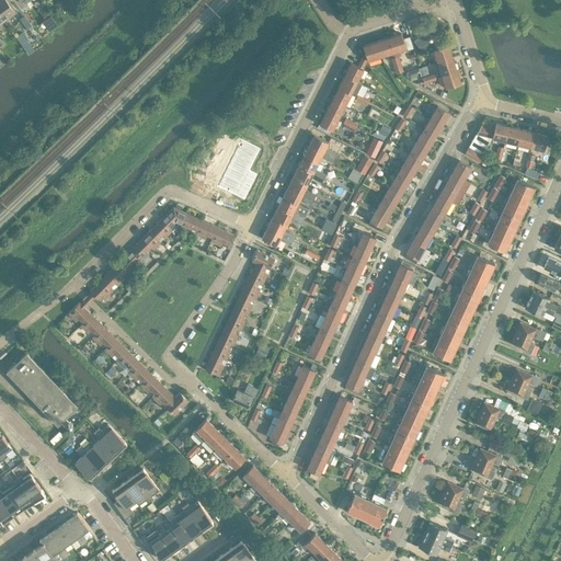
[(20,10),(13,0),(10,0),(8,2),(6,0),(0,0),(0,15),(2,20),(14,11),(15,13),(20,10)]
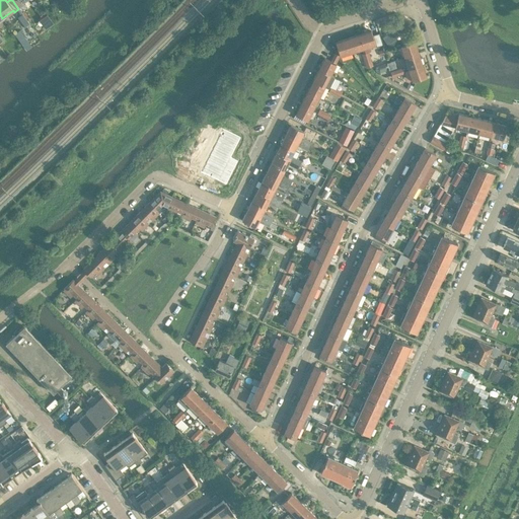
[(25,0),(12,0),(18,9),(24,5),(22,2),(25,0)]
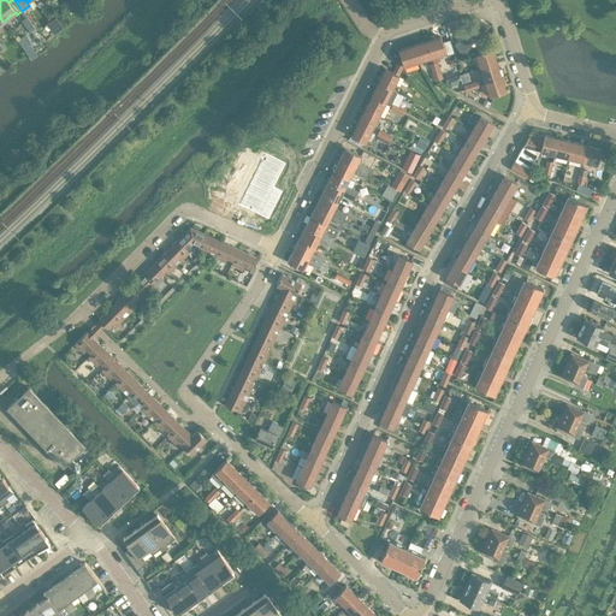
[(489,25),(485,23),(474,18),(467,31),(471,34),(477,53),(485,51),(481,39),(489,25)]
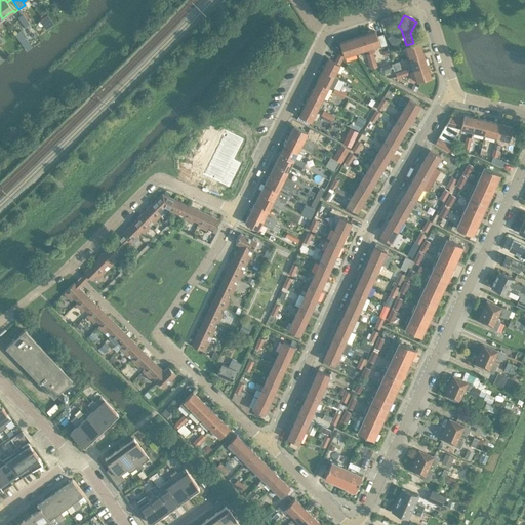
[(363,35),(367,48),(379,44),(380,47),(388,45),(384,33),(376,35),(375,31),(363,35)]
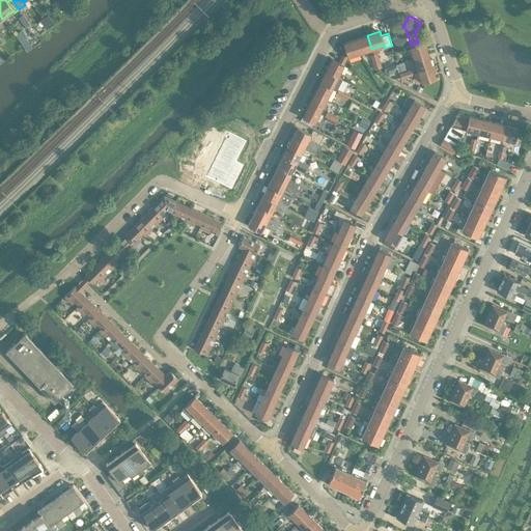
[(401,31),(391,38),(398,49),(409,42),(401,31)]
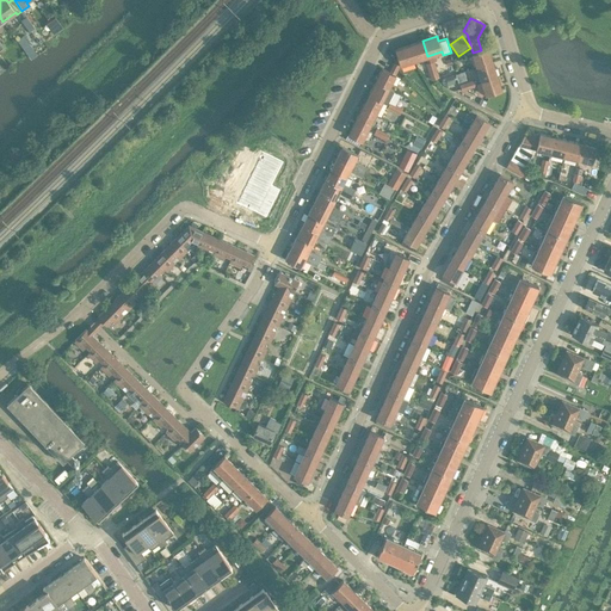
[(409,44),(415,60),(427,56),(423,41),(409,44)]
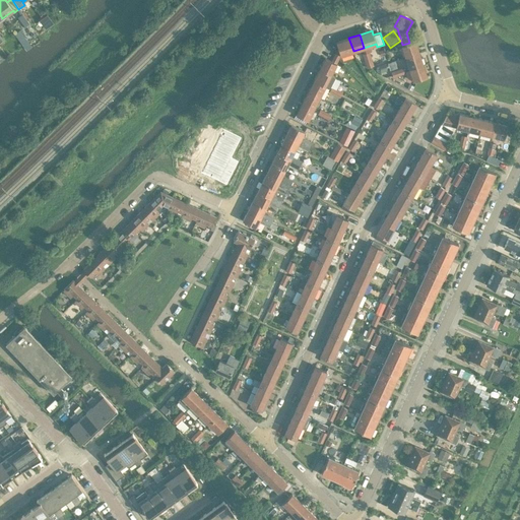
[(335,53),(339,58),(340,55),(341,55),(353,51),(348,38),(336,42),(338,48),(335,53)]
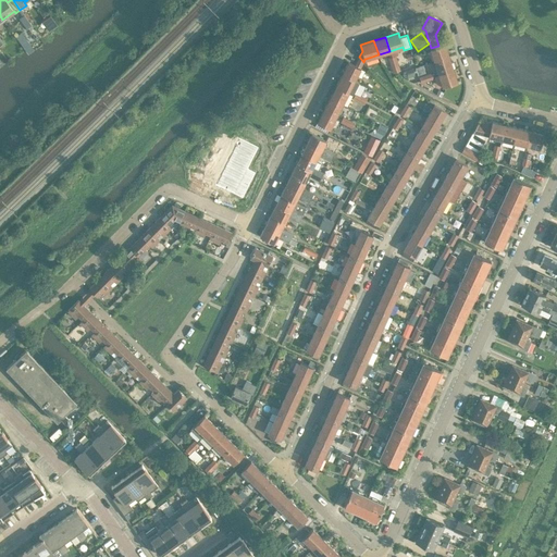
[(434,60),(448,56),(445,44),(438,46),(431,48),(434,60)]
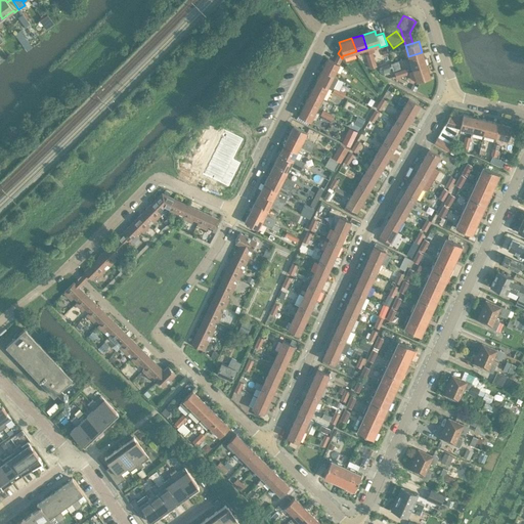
[(365,54),(367,61),(375,59),(373,52),(365,54)]
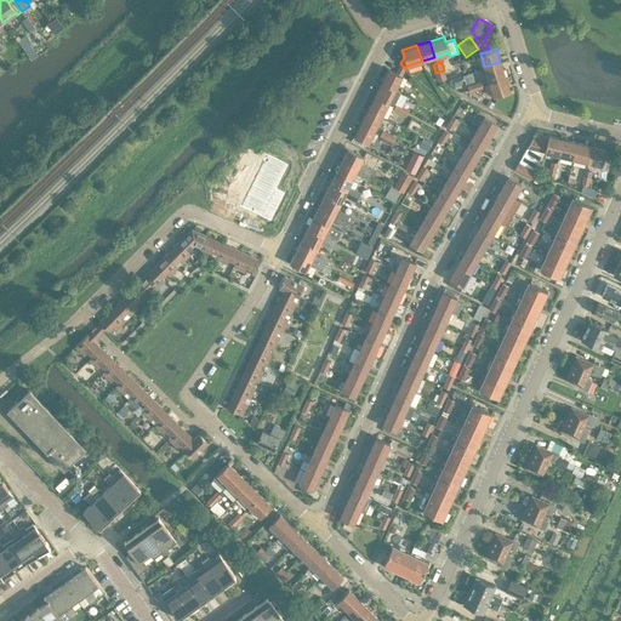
[(489,81),(505,77),(500,62),(484,67),(489,81)]
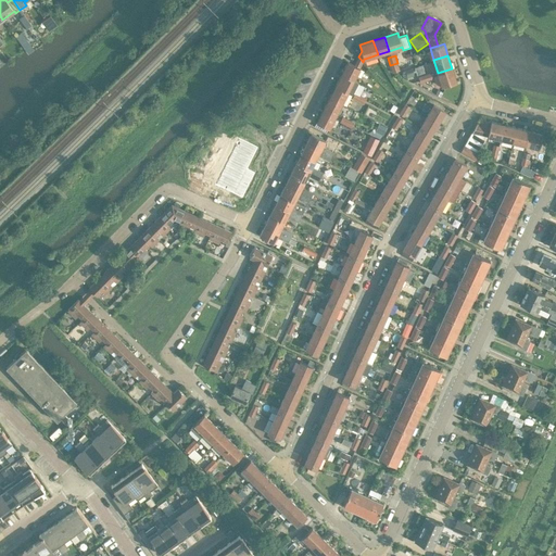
[(341,74),(354,80),(359,67),(363,62),(358,57),(354,65),(348,61),(341,74)]
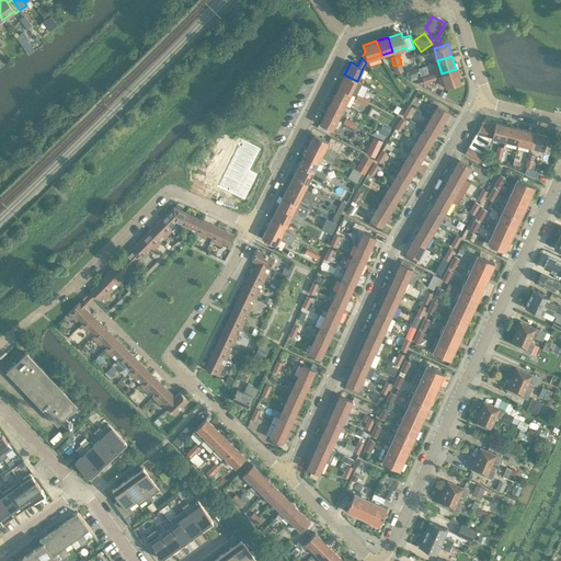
[(393,66),(396,73),(403,70),(401,64),(393,66)]
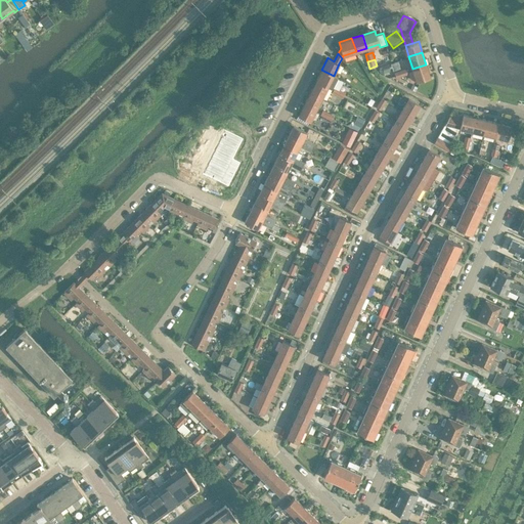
[(388,64),(382,67),(384,73),(390,71),(388,64)]
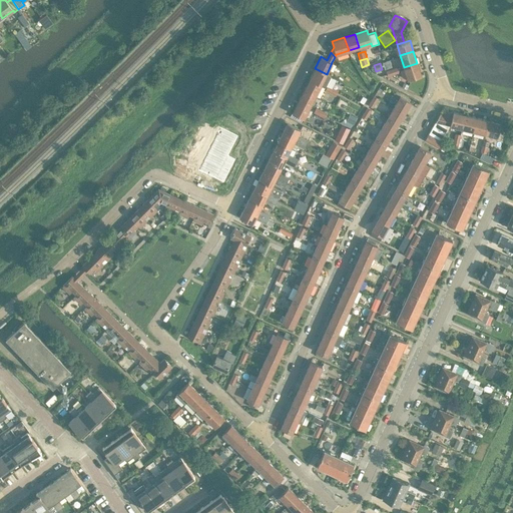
[(417,63),(404,67),(408,79),(421,75),(417,63)]
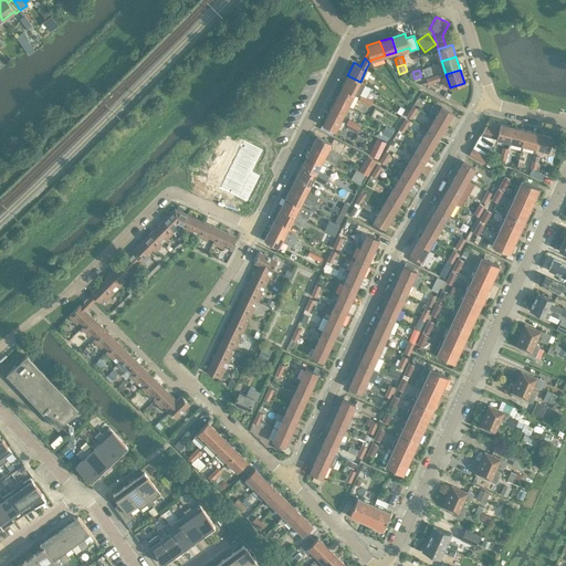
[(360,82),(347,75),(342,87),(354,93),(360,82)]
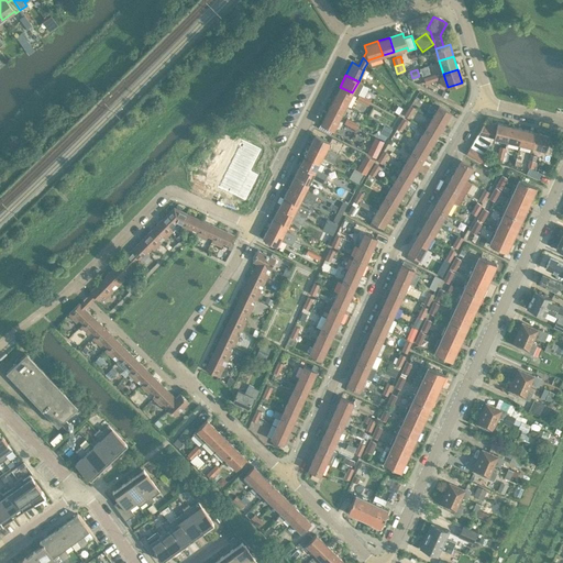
[(352,92),(340,87),(333,99),(345,106),(352,92)]
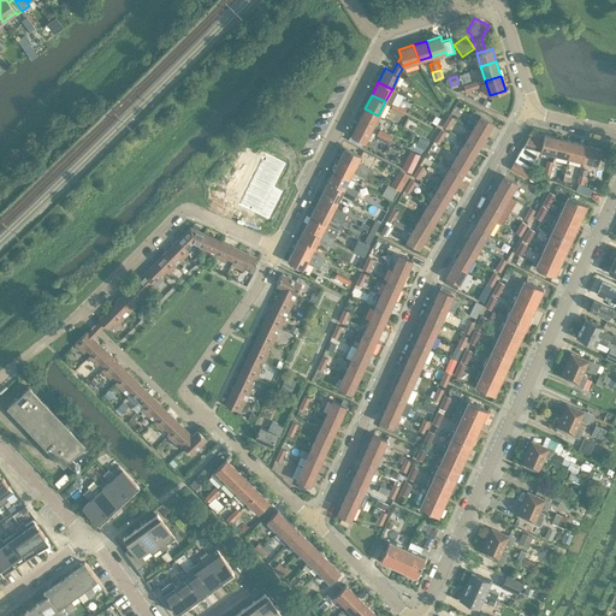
[(390,108),(396,112),(400,106),(394,102),(390,108)]
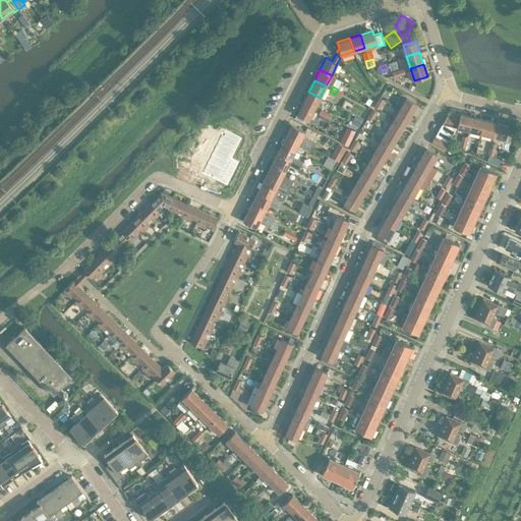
[(335,95),(341,98),(343,93),(338,90),(335,95)]
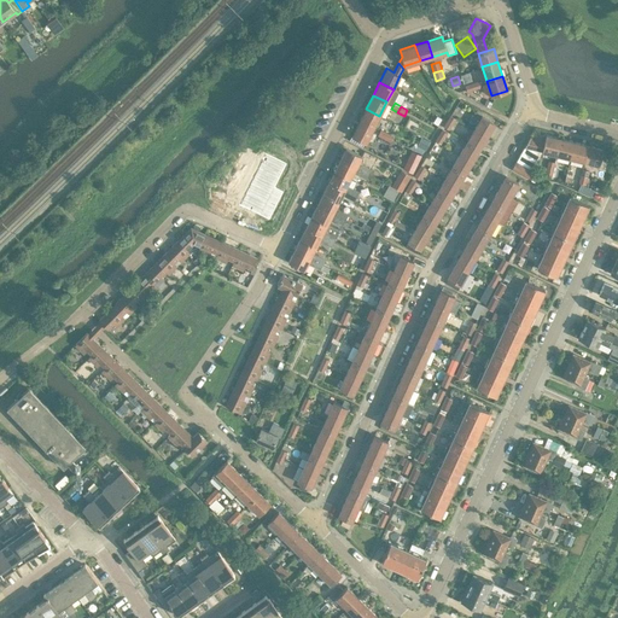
[(379,116),(366,109),(359,122),(373,129),(379,116)]
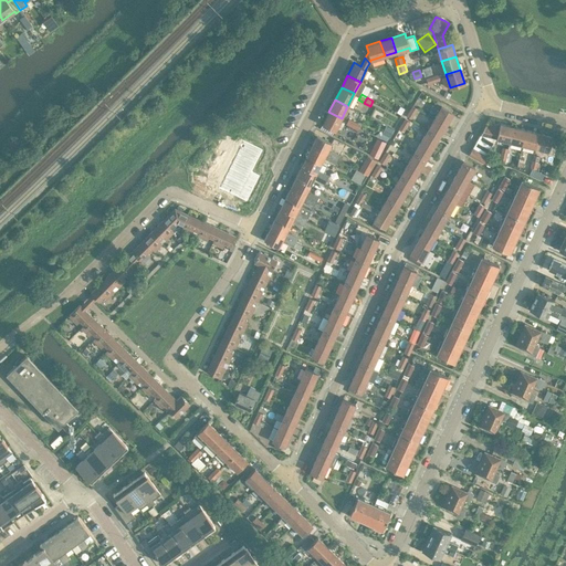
[(435,117),(447,124),(453,113),(441,106),(435,117)]
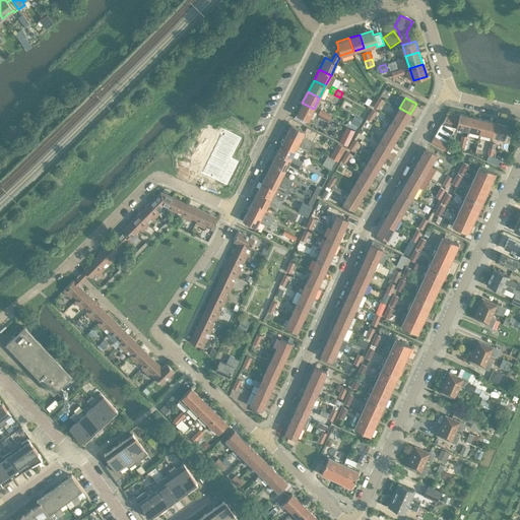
[(314,109),(302,103),(296,115),(308,120),(314,109)]
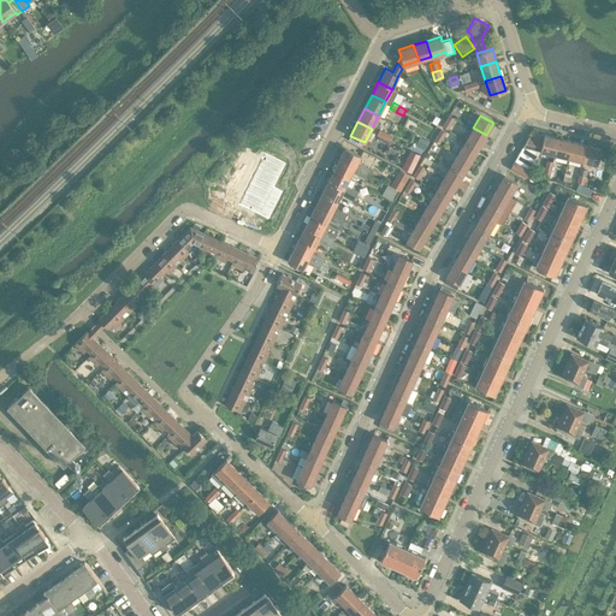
[(466,141),(478,148),(486,135),(473,128),(466,141)]
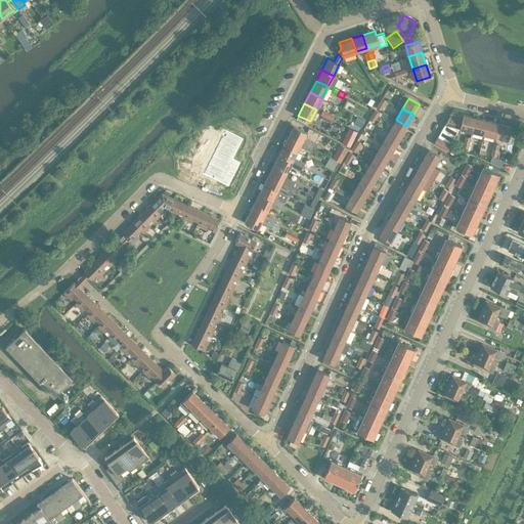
[(472,131),(475,118),(463,115),(462,120),(449,117),(444,125),(438,136),(437,136),(434,142),(447,150),(450,144),(460,128),(472,131)]
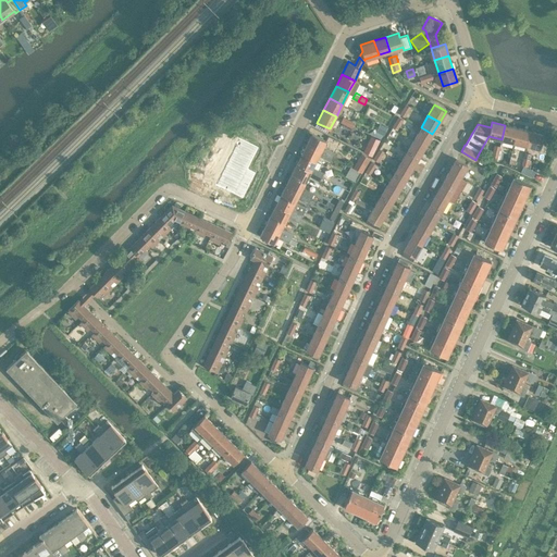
[(432,134),(421,127),(416,124),(413,130),(418,132),(415,138),(426,145),(432,134)]
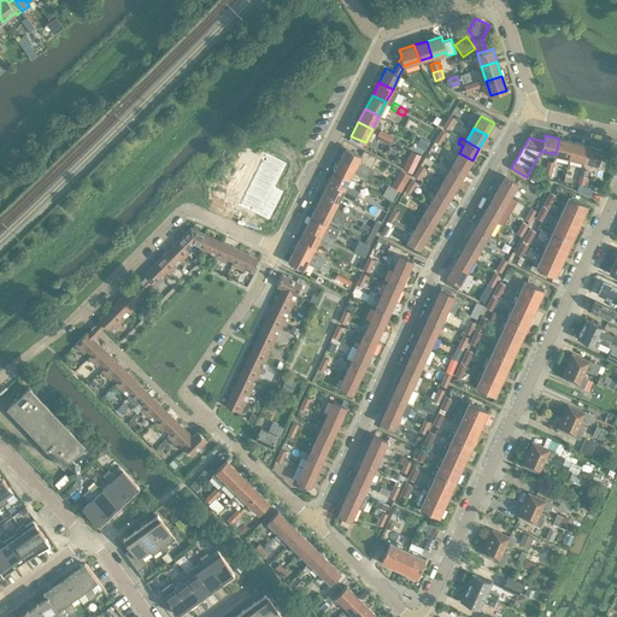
[(569,158),(574,142),(559,139),(556,154),(569,158)]
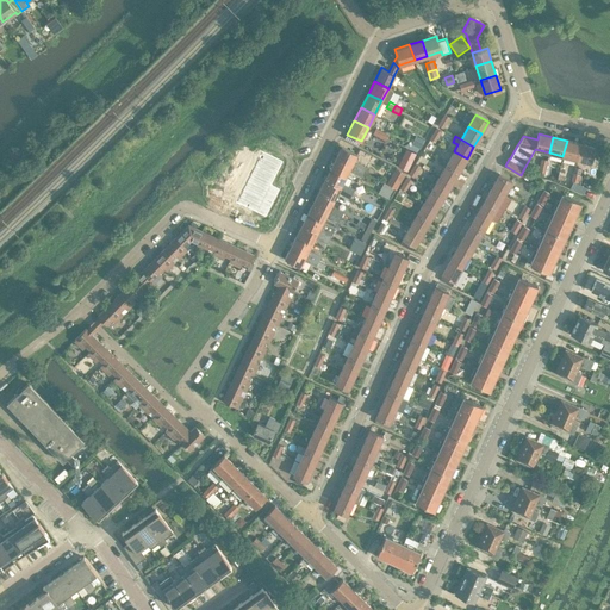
[(567,141),(562,156),(577,160),(582,144),(567,141)]
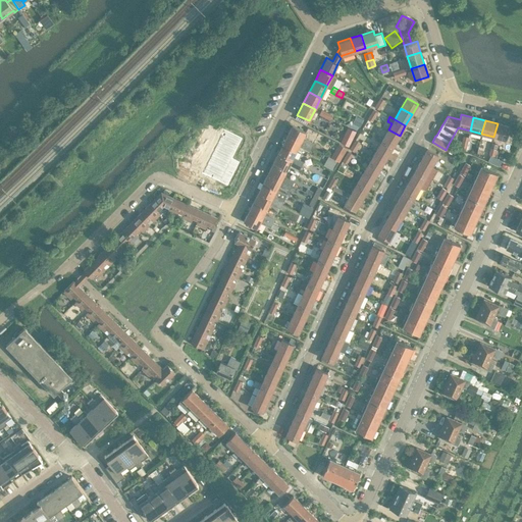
[(498,123),(493,137),(506,140),(509,125),(498,123)]
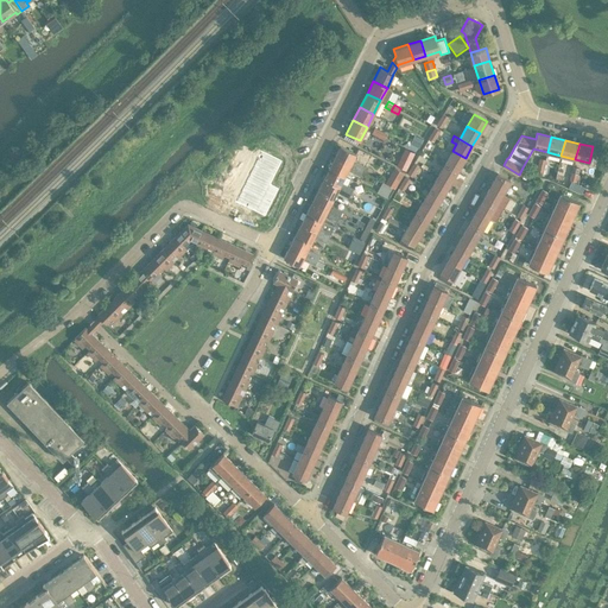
[(365,166),(353,159),(356,153),(340,145),(335,157),(355,168),(362,171),(365,166)]
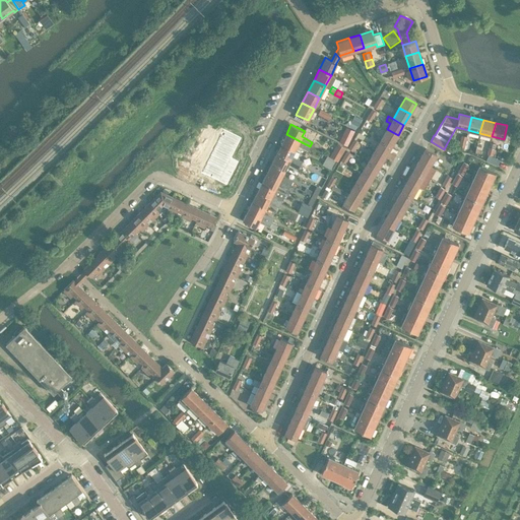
[(346,145),(354,131),(347,127),(339,141),(346,145)]
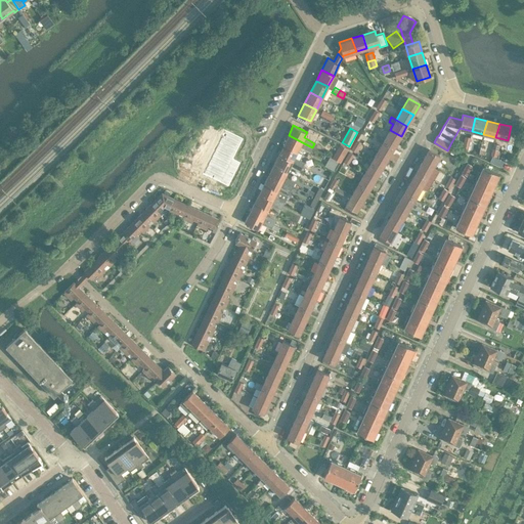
[(225,130),(203,174),(228,186),(239,163),(232,160),(243,139),(225,130)]
